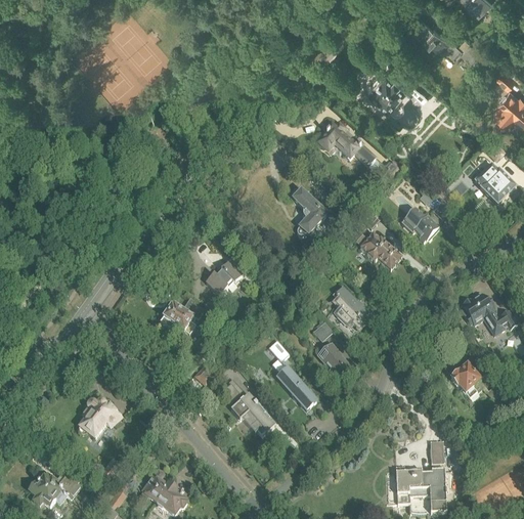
[(492,2),(491,0),(468,0),(479,10),(482,7),(491,8),(492,2)]
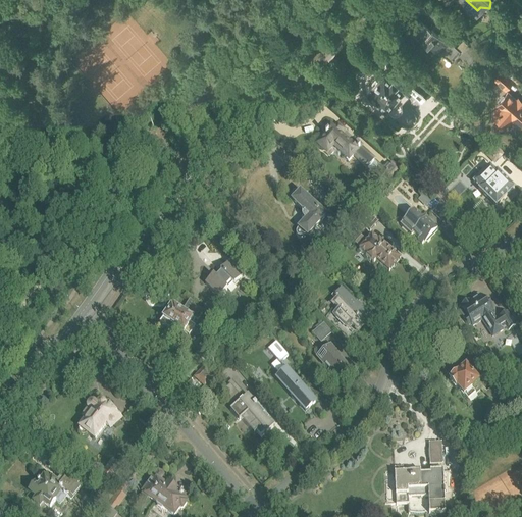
[(430,24),(425,19),(418,14),(409,23),(427,41),(428,40),(440,51),(444,48),(453,55),(460,47),(461,49),(459,51),(470,61),(479,51),(463,36),(456,44),(450,38),(449,40),(431,23),(430,24)]
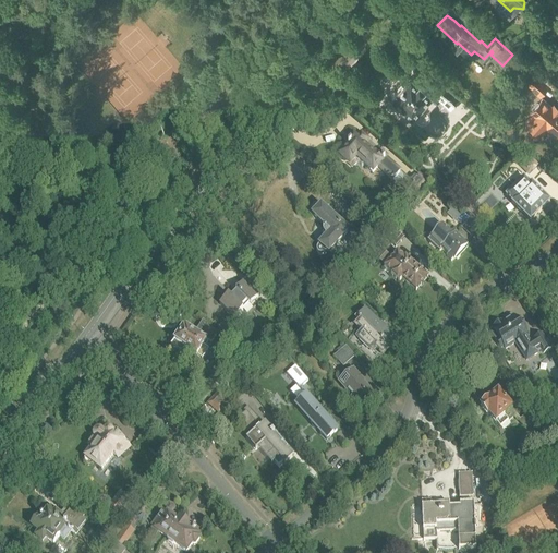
[(185,34),(192,45),(202,39),(196,28),(185,34)]
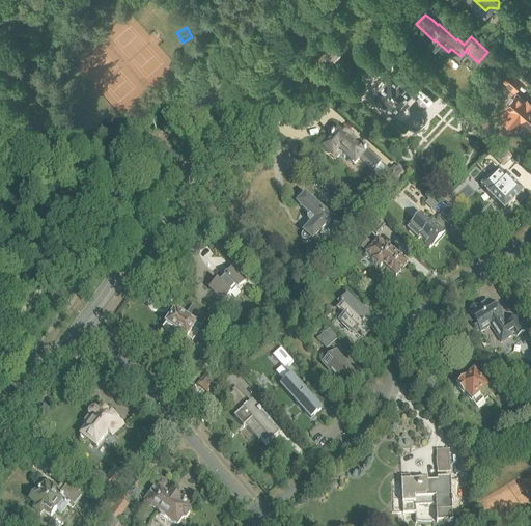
[(418,83),(409,75),(392,59),(387,66),(390,68),(372,87),(392,106),(392,105),(397,110),(399,112),(401,112),(404,112),(407,111),(409,109),(409,108),(409,106),(409,103),(408,101),(416,92),(413,89),(418,83)]
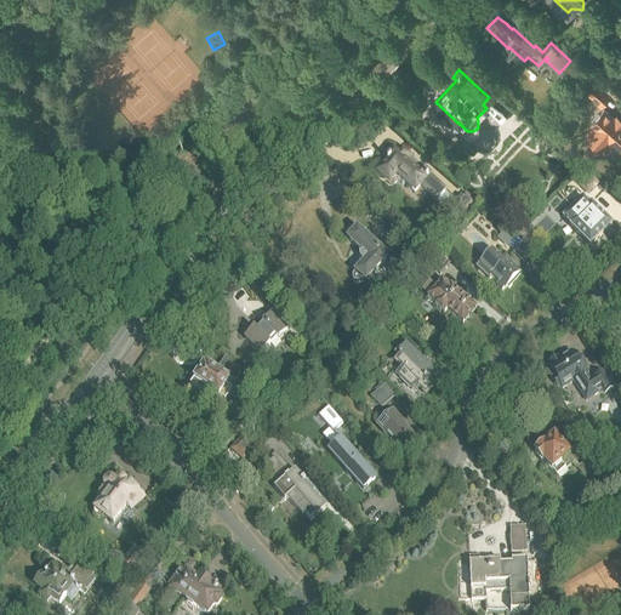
[(600,101),(610,89),(596,77),(586,89),(600,101)]
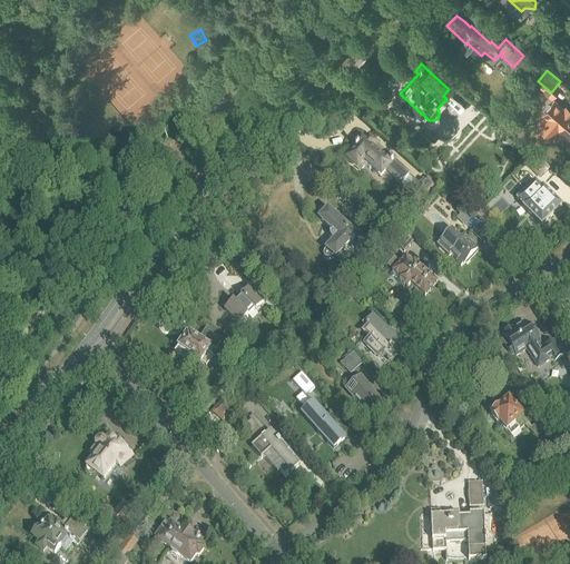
[(558,126),(568,135),(569,131),(569,105),(566,101),(564,104),(554,95),(540,110),(542,112),(536,120),(551,134),(558,126)]
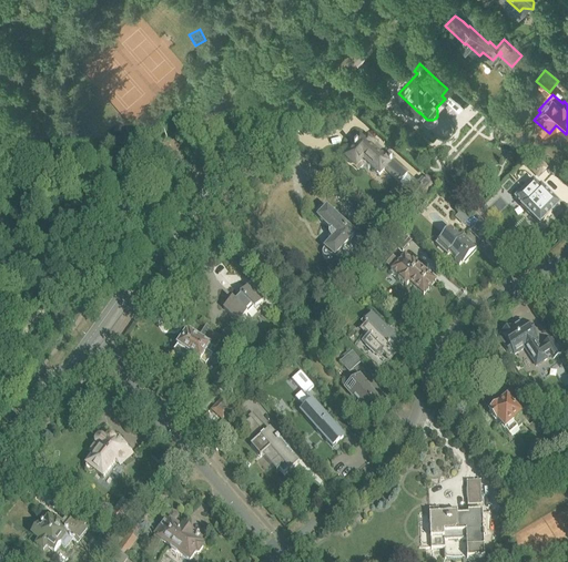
[(379,172),(392,159),(394,155),(367,132),(363,136),(358,133),(352,141),(355,143),(345,154),(358,166),(365,159),(379,172)]
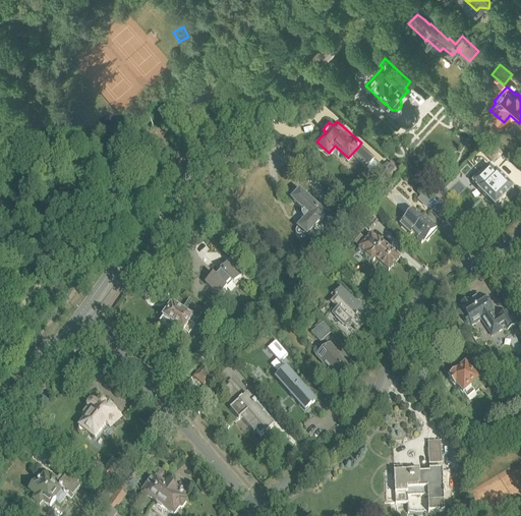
[(489,138),(484,144),(489,148),(486,151),(494,159),(502,151),(495,142),(494,144),(489,138)]
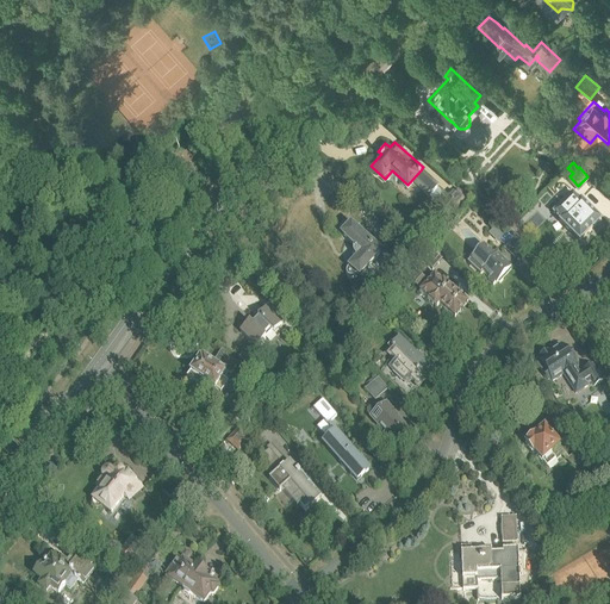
[(423,167),(421,170),(448,195),(446,198),(458,209),(468,197),(456,186),(450,193),(423,167)]
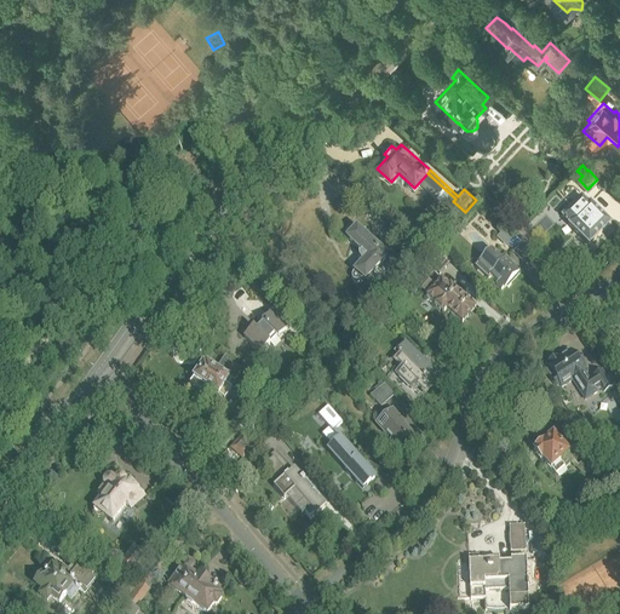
[(581,193),(562,212),(569,221),(568,222),(589,242),(610,221),(590,200),(589,201),(581,193)]
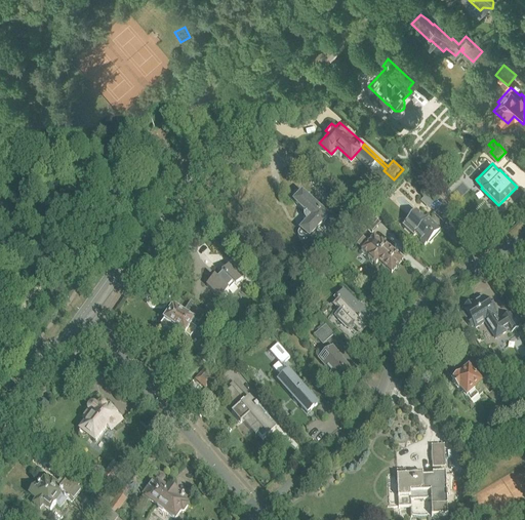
[(301,191),(300,190),(297,190),(294,191),(293,192),(293,194),(293,197),(294,199),(306,209),(304,211),(304,212),(305,215),(306,217),(308,218),(298,229),(298,230),(298,232),(298,233),(299,234),(300,235),(301,235),(304,235),(306,235),(309,234),(310,235),(328,213),(301,191)]
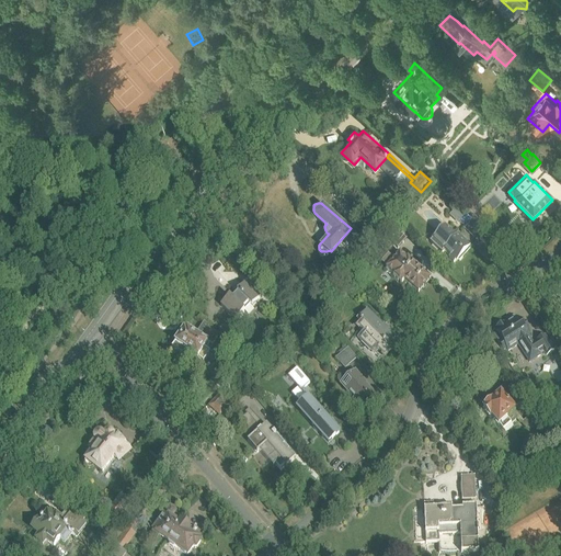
[(471,204),(468,208),(478,219),(482,215),(471,204)]
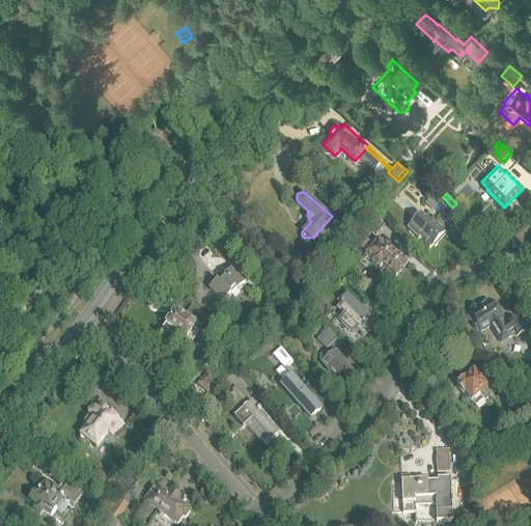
[(440,211),(447,204),(441,199),(435,205),(440,211)]
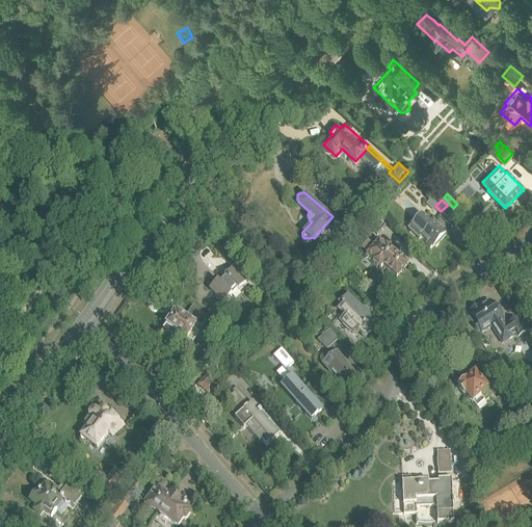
[(377,231),(387,220),(378,213),(369,224),(377,231)]
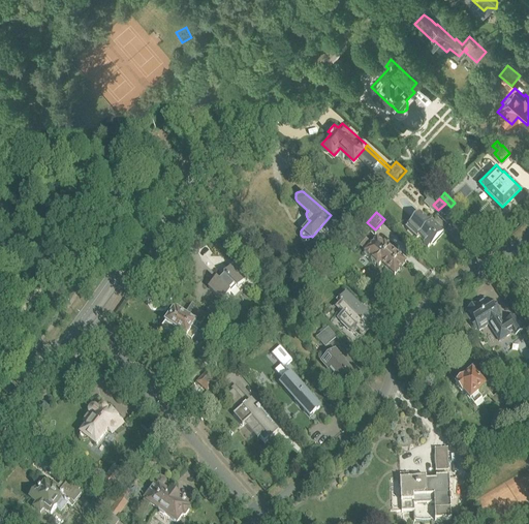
[(429,242),(430,243),(443,229),(431,218),(429,220),(424,216),(422,217),(418,215),(409,225),(410,226),(409,226),(417,234),(418,233),(425,238),(423,240),(428,244),(429,242)]
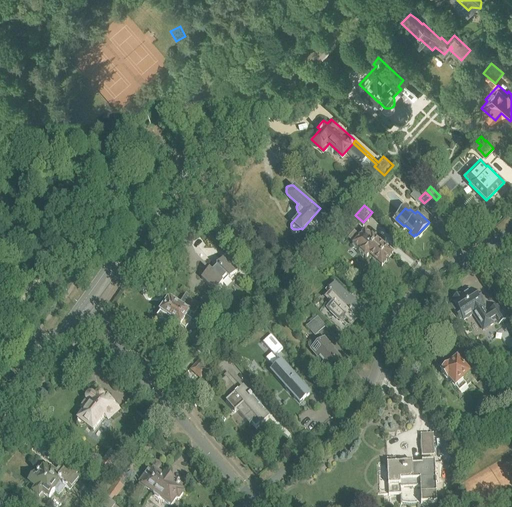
[(364,227),(352,241),(359,247),(358,247),(366,254),(368,252),(382,264),(393,251),(385,245),(386,244),(379,239),(372,232),(371,233),(364,227)]
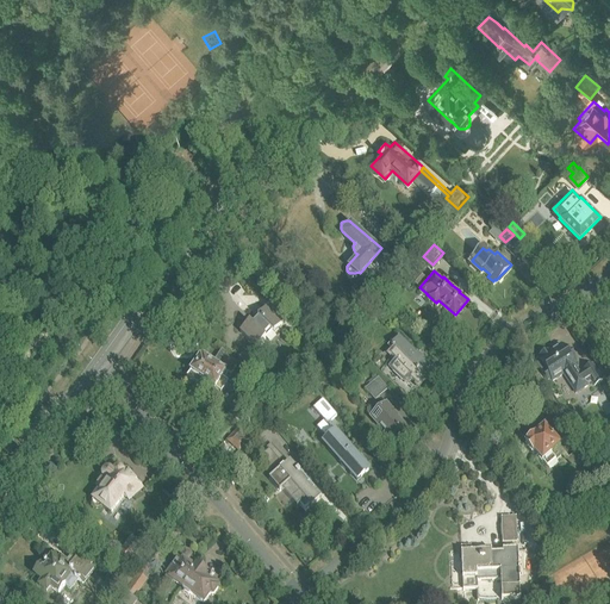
[(269,325),(274,329),(284,319),(267,304),(257,313),(259,313),(251,321),(249,318),(240,328),(256,344),(266,334),(263,331),(269,325)]
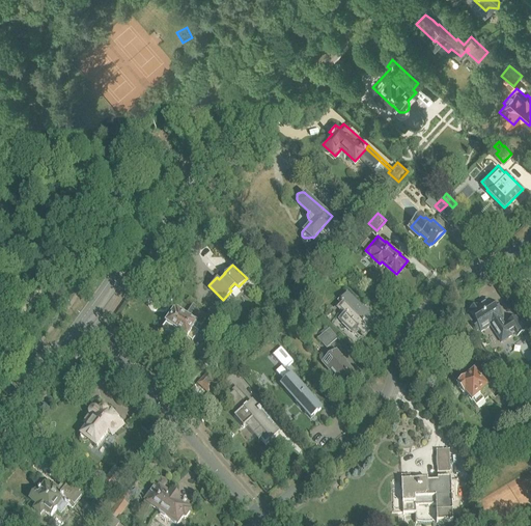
[(368,323),(374,316),(347,291),(344,294),(342,293),(337,298),(341,301),(336,306),(343,313),(340,317),(354,330),(357,327),(364,333),(369,328),(371,325),(368,323)]
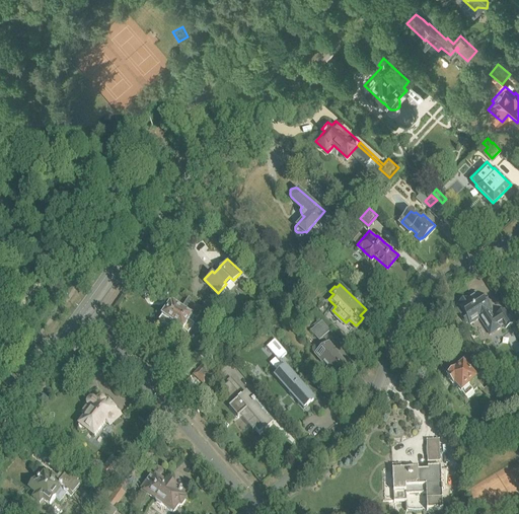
[(459,301),(458,302),(455,304),(466,321),(468,319),(470,321),(478,315),(490,333),(501,325),(500,323),(503,321),(505,324),(513,320),(505,307),(493,314),(477,290),(467,296),(466,295),(458,300),(459,301)]
